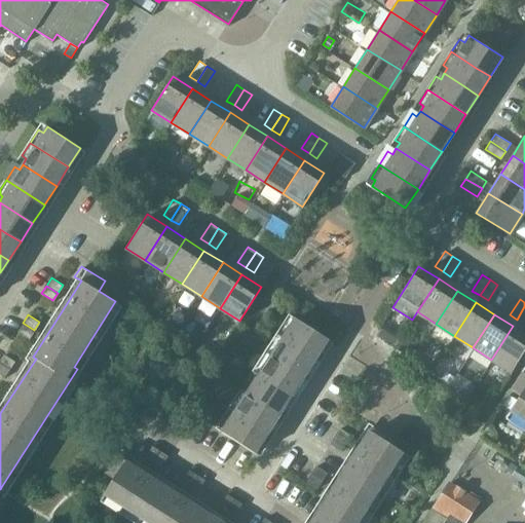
[(277,334),(302,349),(315,358),(329,338),(295,316),(291,324),(286,321),(277,334)]
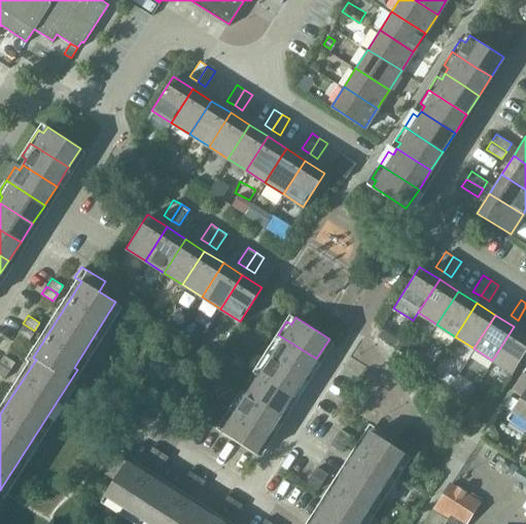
[(34,330),(23,323),(18,332),(29,338),(34,330)]
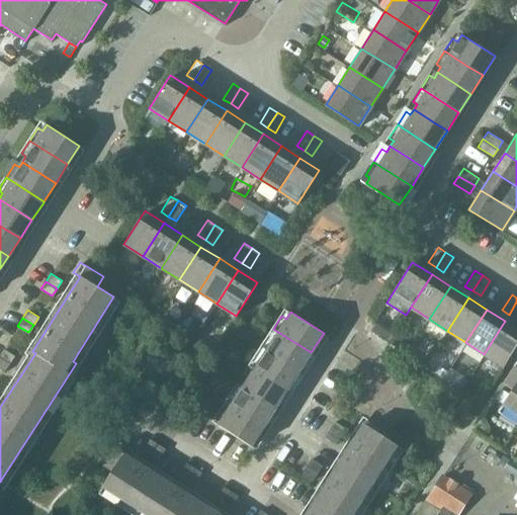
[(516,329),(505,321),(484,354),(503,366),(516,344),(516,329)]
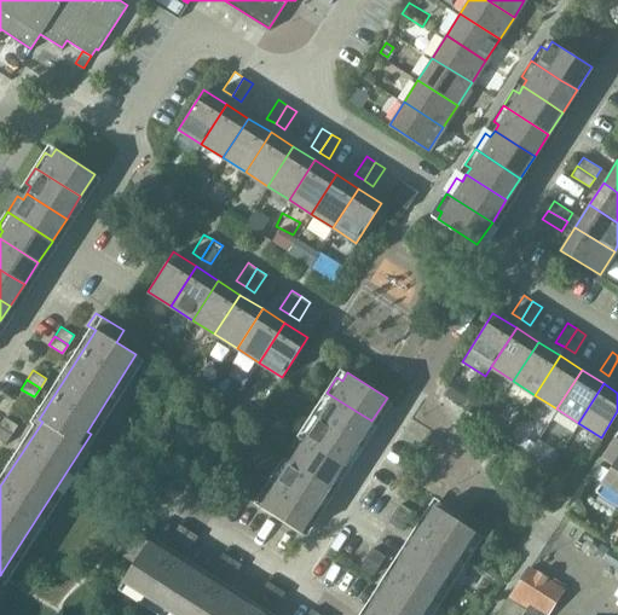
[(371,421),(356,411),(327,393),(317,407),(322,411),(318,418),(358,444),(371,421)]
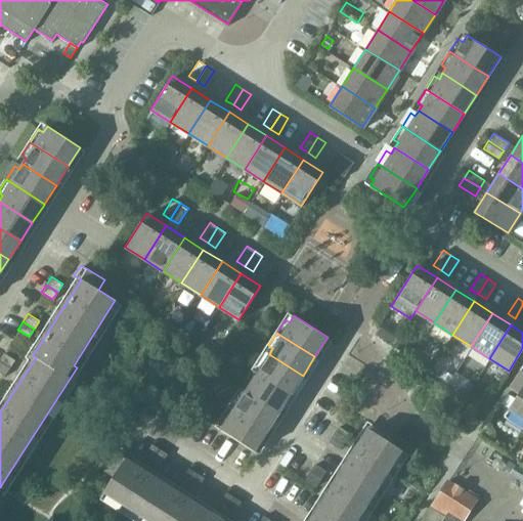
[(456,352),(463,355),(468,347),(462,343),(456,352)]
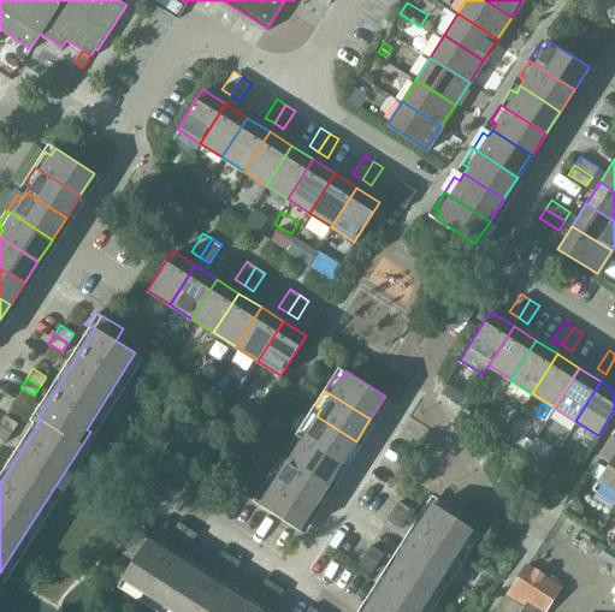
[(4,414),(0,419),(0,423),(11,431),(17,422),(4,414)]
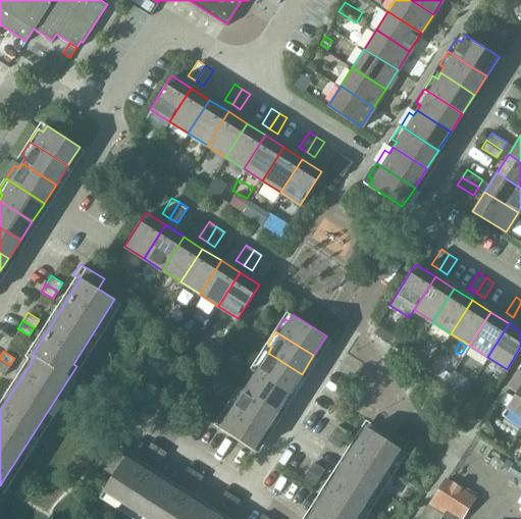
[(268,353),(264,358),(260,355),(252,368),(290,393),(302,374),(268,353)]
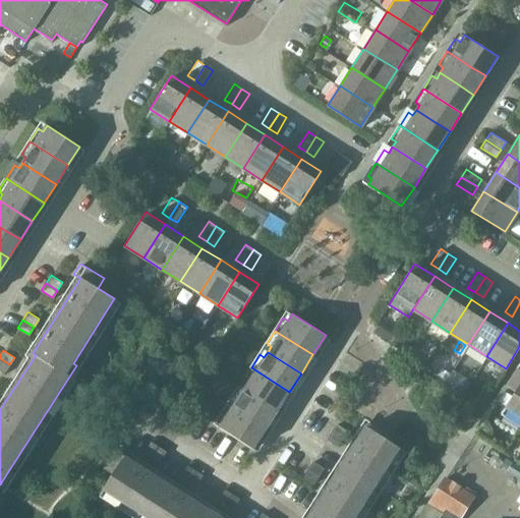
[(9,364),(0,358),(0,369),(1,370),(5,372),(9,364)]
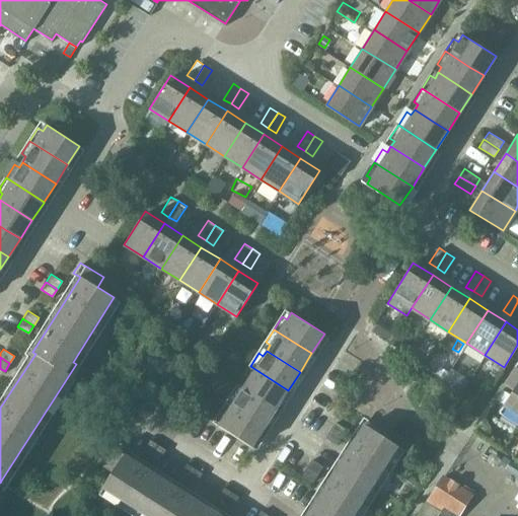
[(517,361),(504,383),(514,389),(504,406),(517,415),(517,361)]
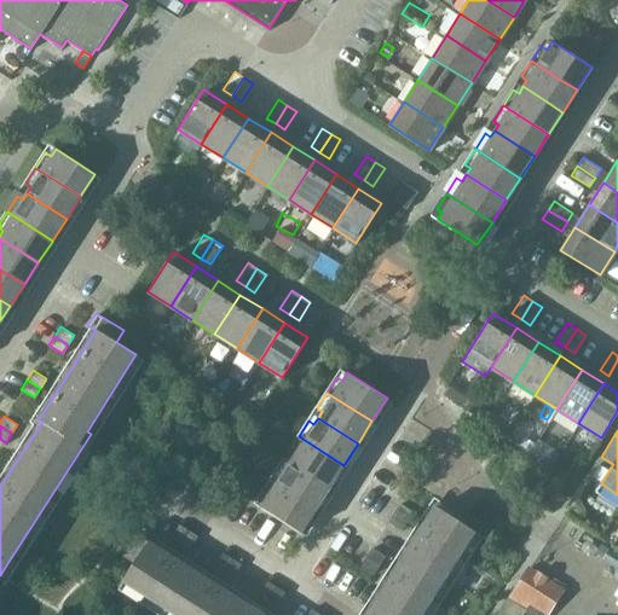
[(524,435),(520,442),(530,448),(535,441),(524,435)]
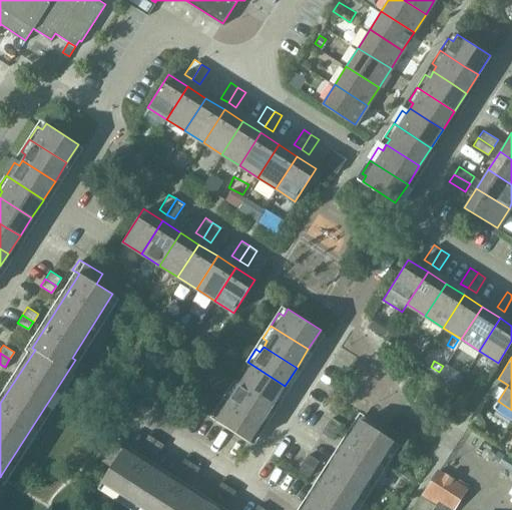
[(238,375),(243,377),(240,383),(273,404),(285,386),(247,362),(238,375)]
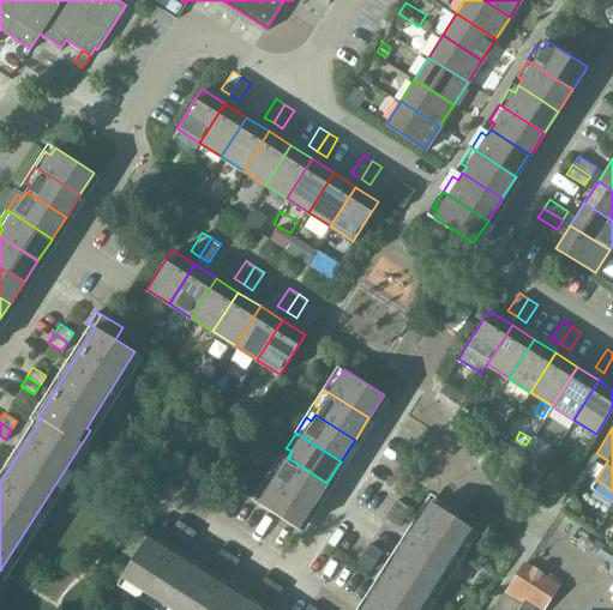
[(268,476),(296,494),(313,505),(326,483),(288,458),(283,464),(277,460),(268,476)]
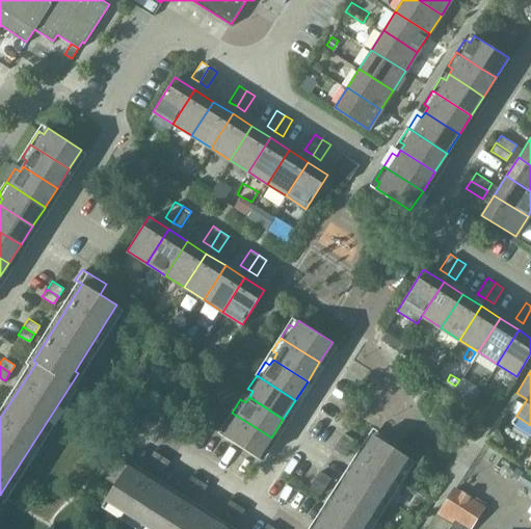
[(223,426),(229,429),(224,435),(258,457),(271,438),(257,428),(232,413),(223,426)]
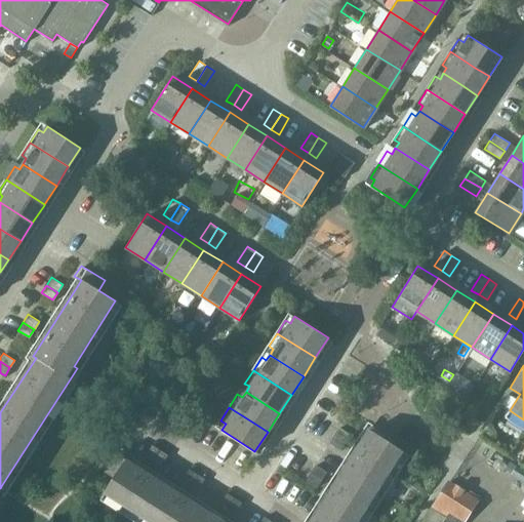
[(333,434),(345,441),(350,433),(338,426),(333,434)]
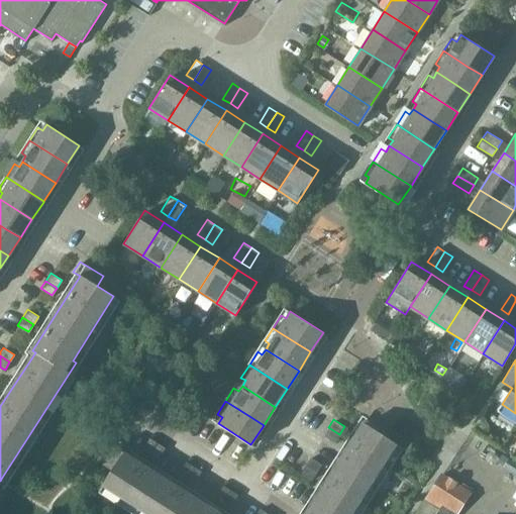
[(350,513),(396,443),(388,438),(364,422),(304,513),(220,513),(124,452),(128,445),(118,438),(103,463),(112,469),(102,485),(147,513),(350,513)]
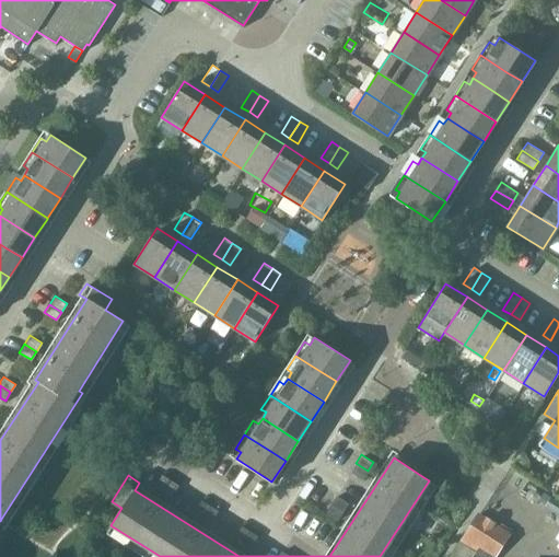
[(368,471),(356,463),(351,472),(363,479),(368,471)]
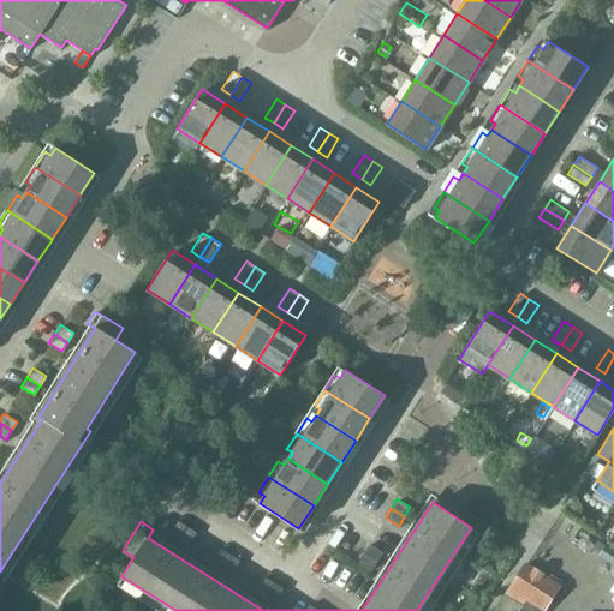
[(178,538),(186,526),(178,520),(170,533),(178,538)]
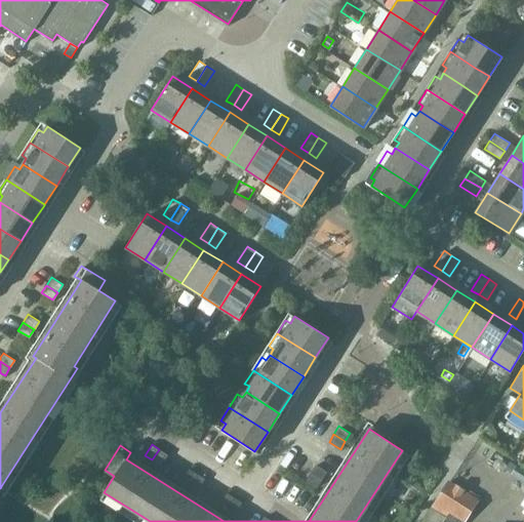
[(159,449),(152,459),(160,465),(167,453),(159,449)]
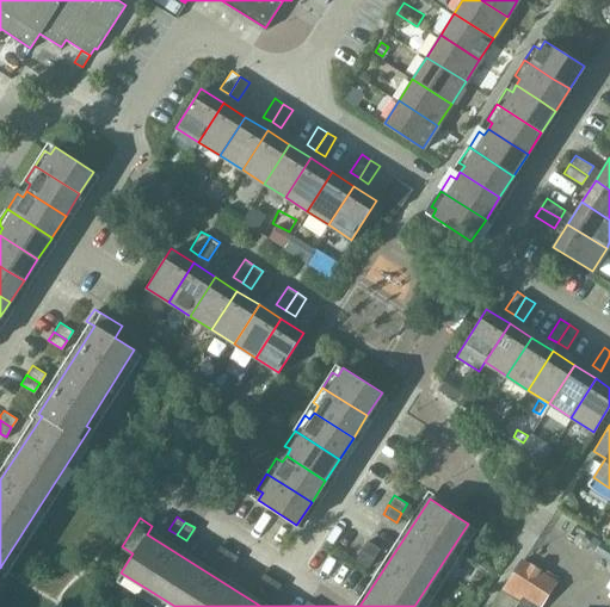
[(361,547),(374,556),(380,547),(367,539),(361,547)]
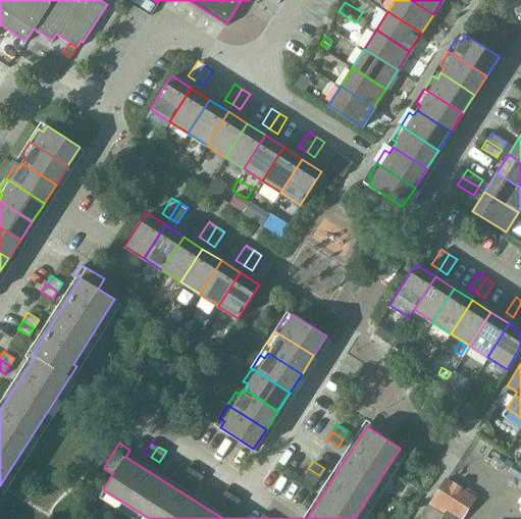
[(520,467),(513,463),(509,469),(520,477),(520,467)]
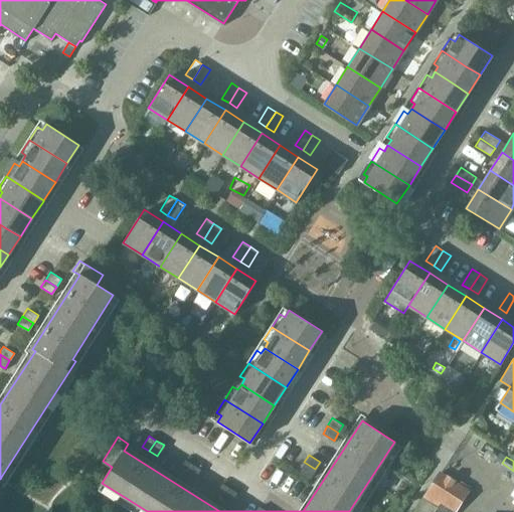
[(185,475),(192,464),(185,459),(178,470),(185,475)]
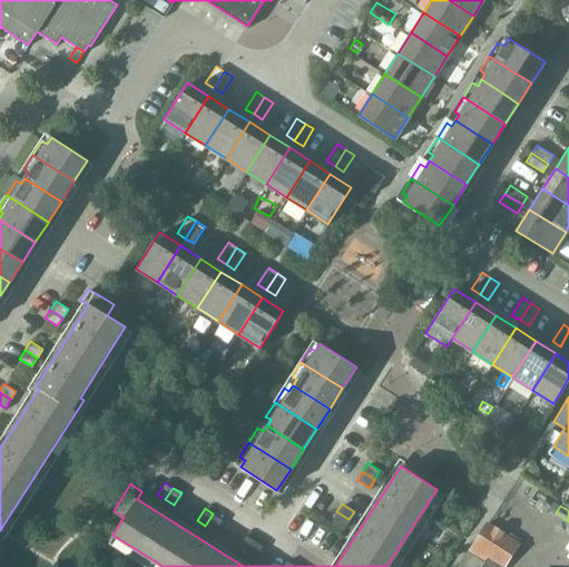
[(349,519),(336,511),(331,520),(343,528),(349,519)]
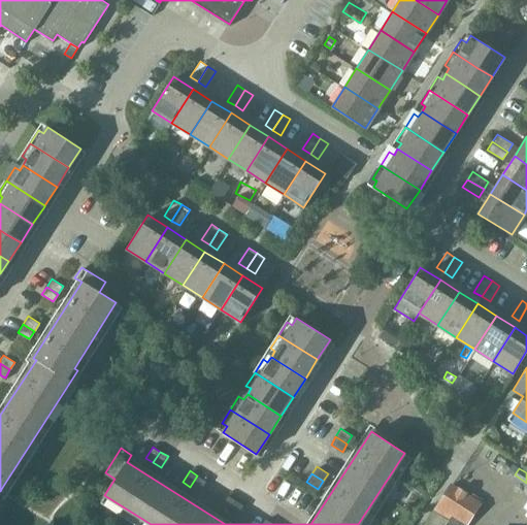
[(197,476),(190,487),(198,492),(205,481),(197,476)]
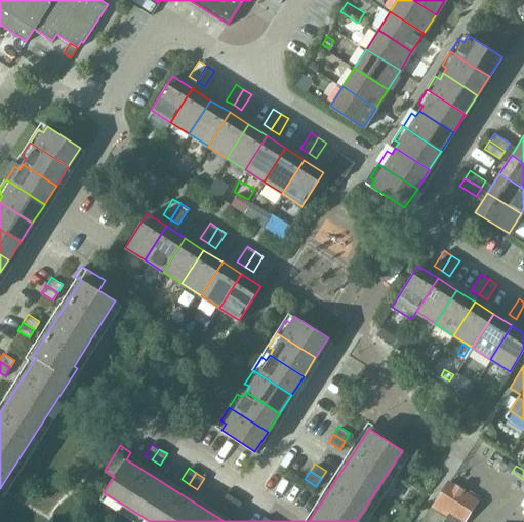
[(436,509),(429,520),(432,521),(462,521),(478,499),(448,480),(431,506),(436,509)]
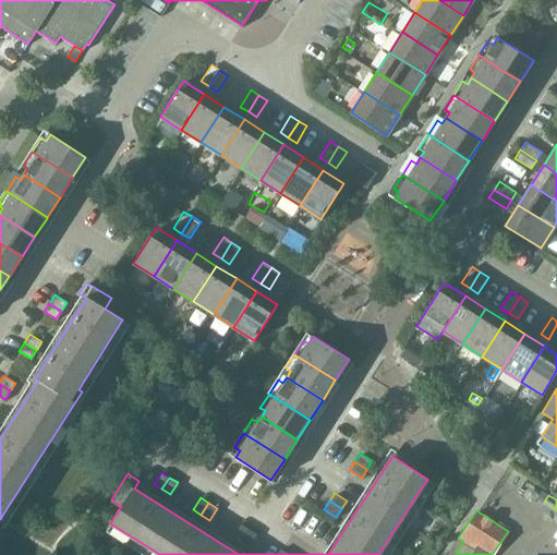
[(241,540),(249,528),(240,522),(232,534),(241,540)]
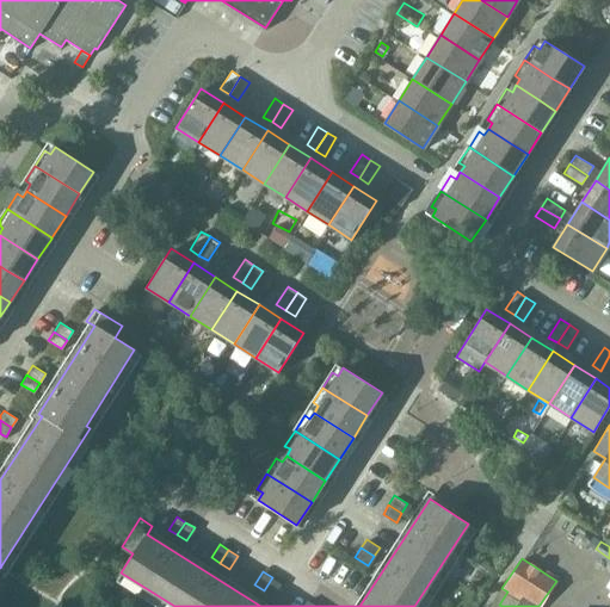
[(272,577),(264,590),(272,596),(281,583),(272,577)]
